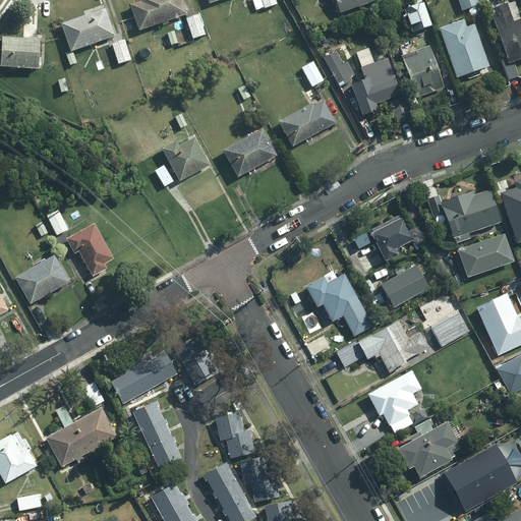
[(185,14),(179,0),(136,0),(138,3),(128,6),(137,32),(161,23),(162,26),(166,24),(165,21),(185,14)]
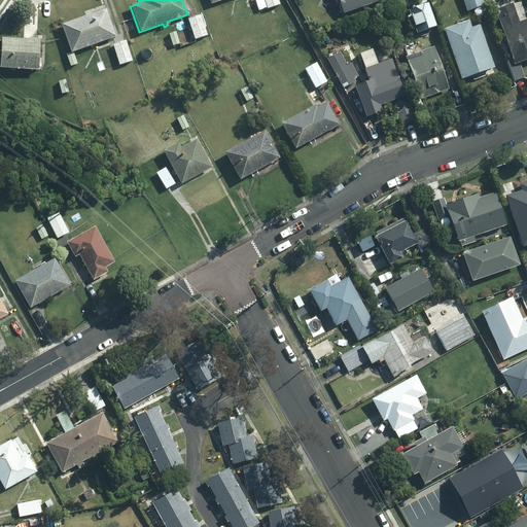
[(280,6),(278,0),(262,0),(267,10),(280,6)]
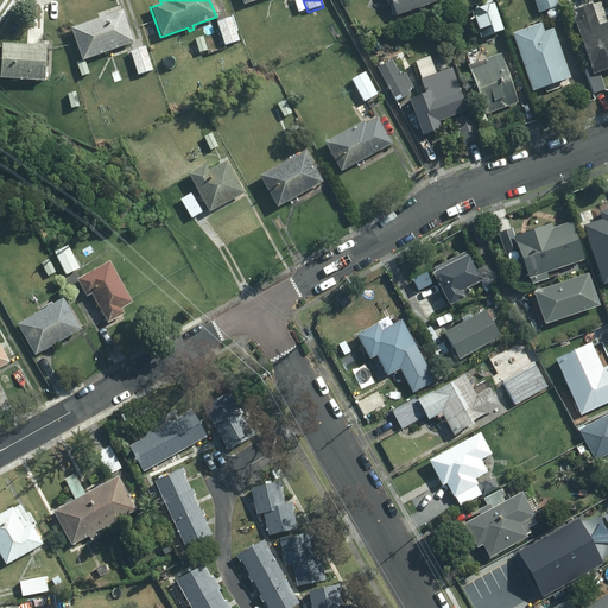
[(445,1),(444,0),(382,0),(392,23),(445,1)]
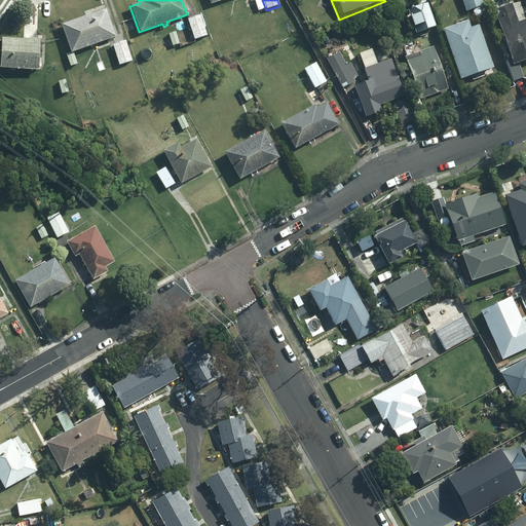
[(479,0),(459,0),(463,13),(482,7),(479,0)]
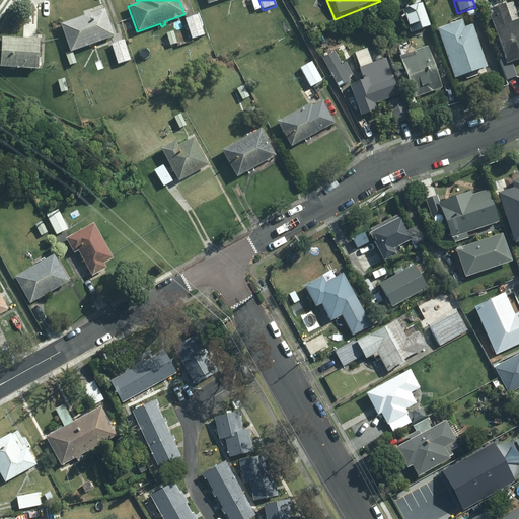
[(486,0),(478,2),(505,81),(516,78),(511,64),(518,61),(518,21),(517,22),(509,0),(486,0)]
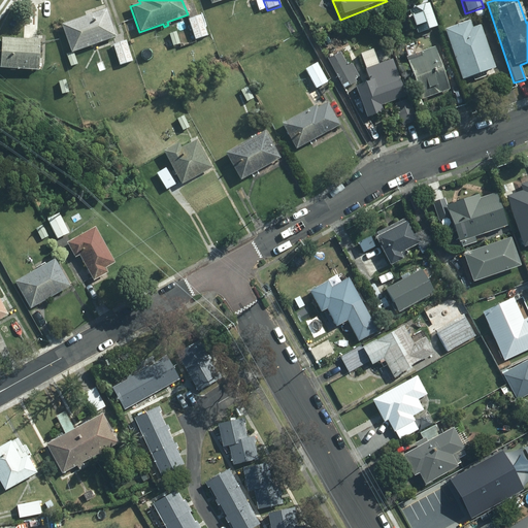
[(426,6),(407,13),(416,37),(435,30),(426,6)]
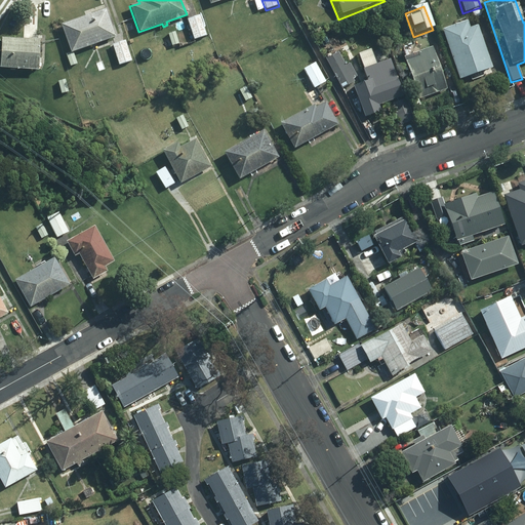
[(61,26),(70,52),(113,37),(103,10),(61,26)]
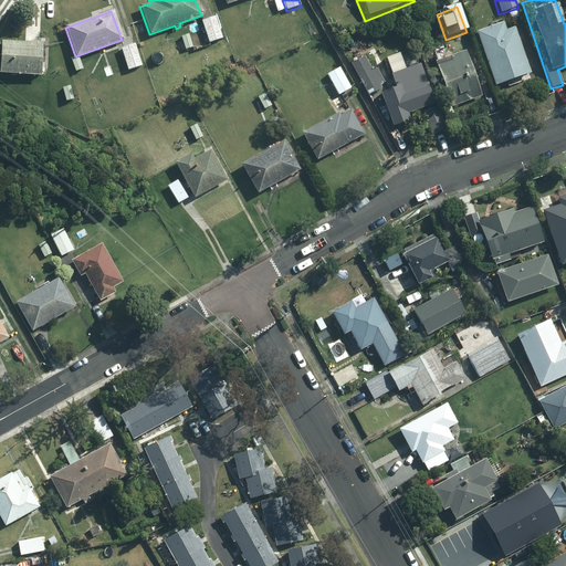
[(223,40),(217,19),(201,23),(209,45),(223,40)]
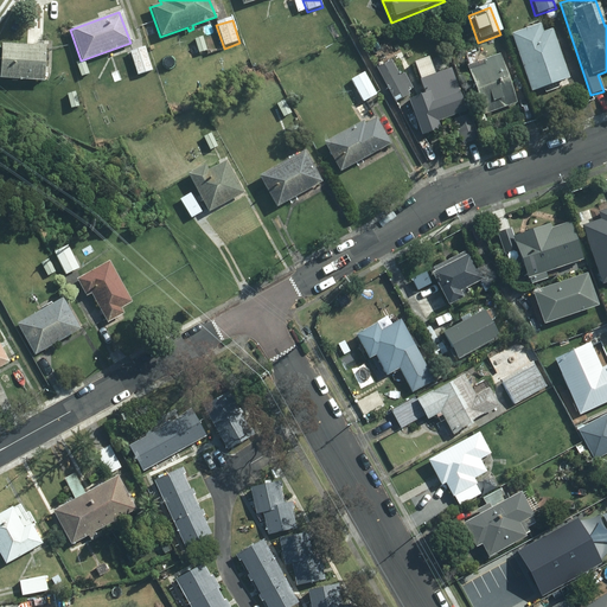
[(536,27),(509,38),(530,96),(568,82),(549,30),(538,34),(536,27)]
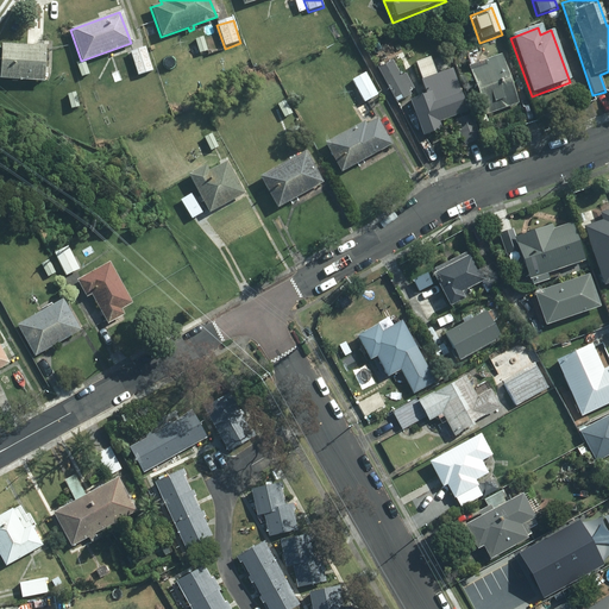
[(203,42),(195,44),(199,54),(206,51),(203,42)]
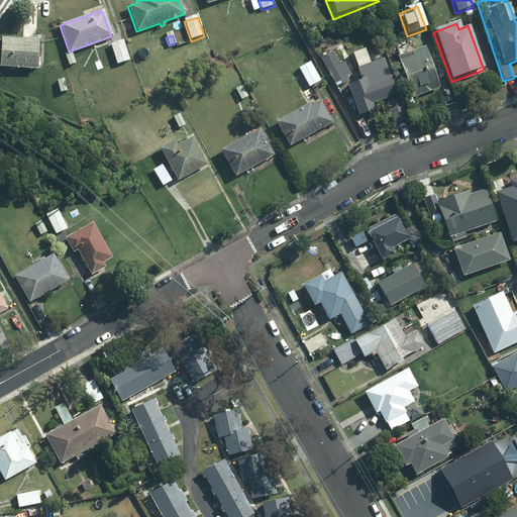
[(0,38),(0,67),(36,69),(37,39),(26,38),(26,40),(0,38)]
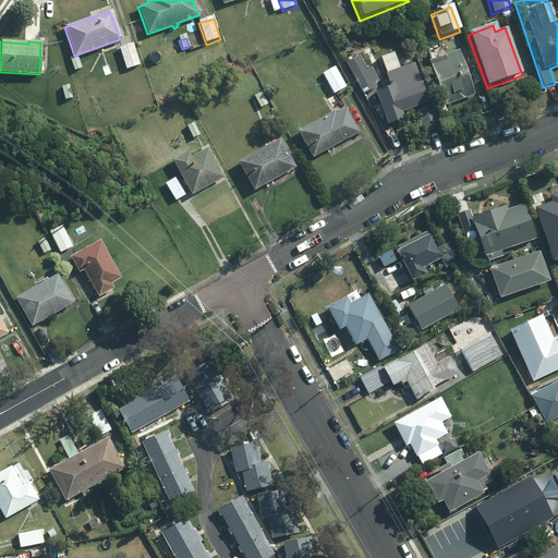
[(138,64),(132,44),(119,48),(125,69),(138,64)]
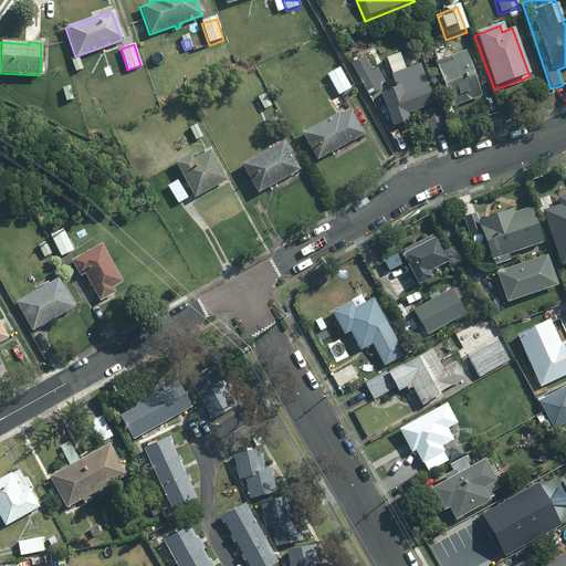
[(465,52),(433,64),(451,109),(482,97),(465,52)]
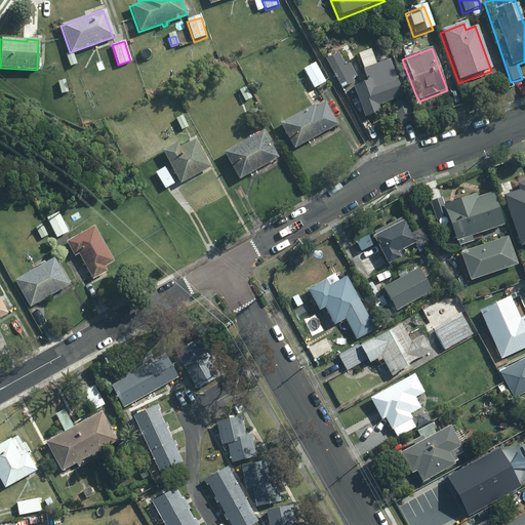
[(355,82),(338,54),(327,61),(344,88),(355,82)]
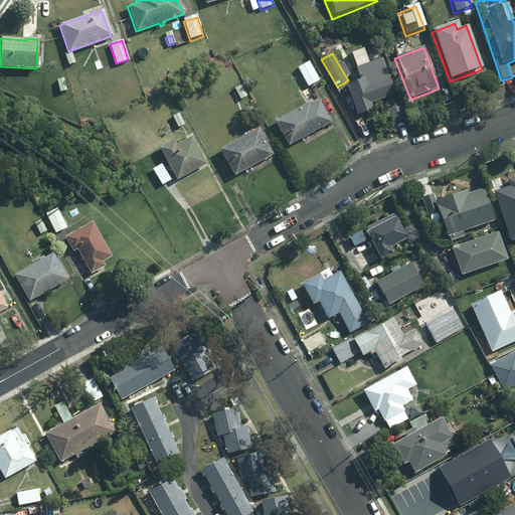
[(100,60),(93,63),(95,70),(102,68),(100,60)]
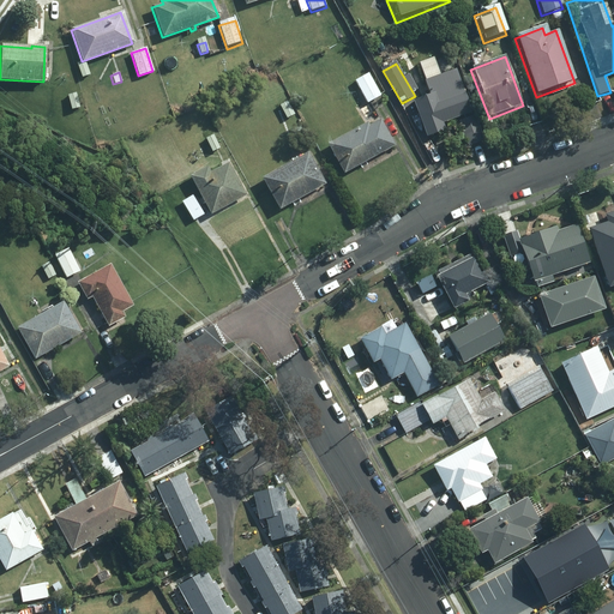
[(380,100),(367,74),(354,82),(367,107),(380,100)]
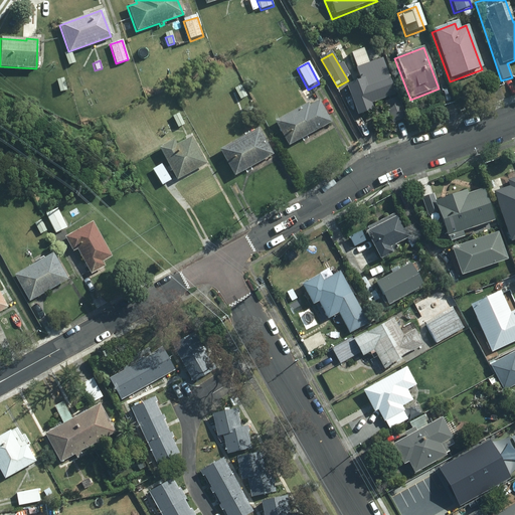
[(403,119),(389,79),(361,90),(358,80),(343,86),(355,119),(372,113),(369,105),(381,101),(390,124),(403,119)]
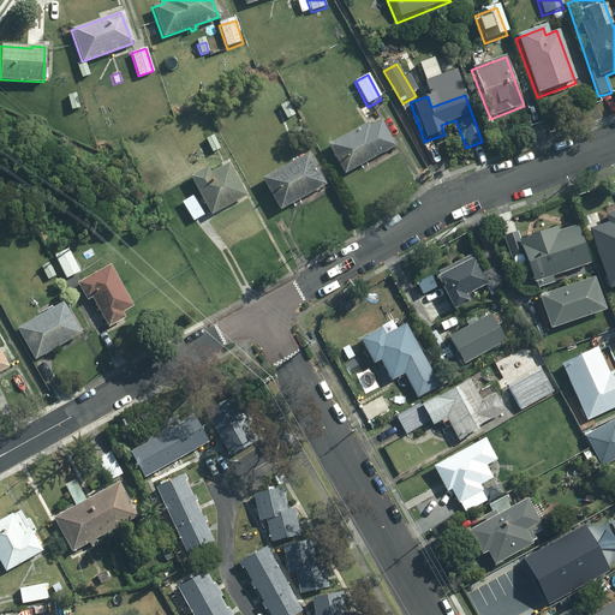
[(378,117),(324,148),(342,178),(395,147),(378,117)]
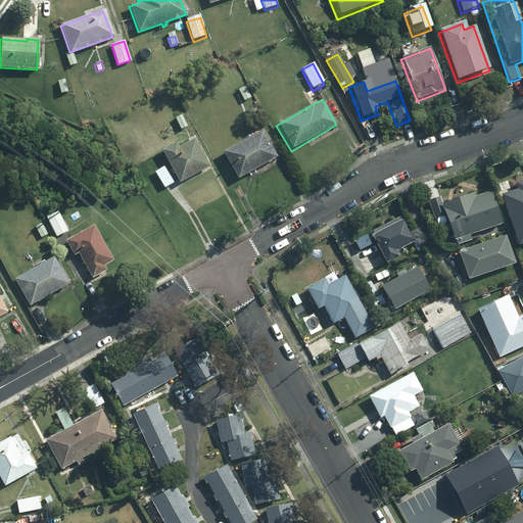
[(186,126),(183,119),(176,122),(180,129),(186,126)]
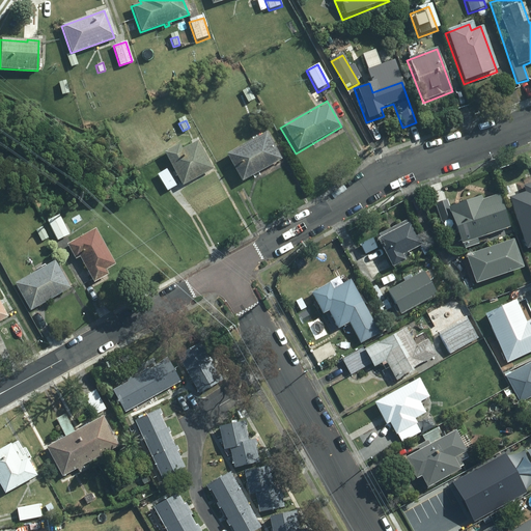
[(264,134),(222,158),(239,186),(281,162),(264,134)]
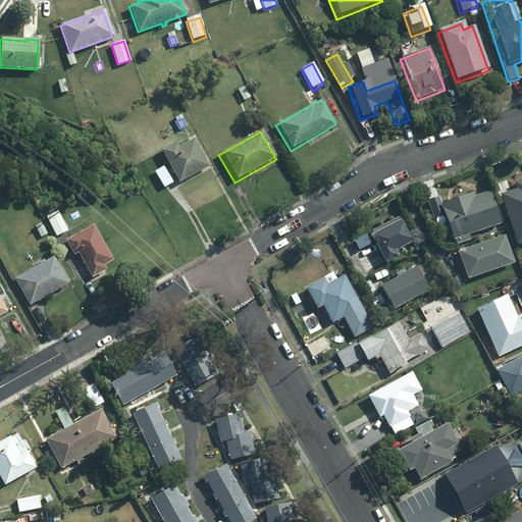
[(161,151),(178,183),(207,166),(193,140),(177,148),(174,143),(161,151)]
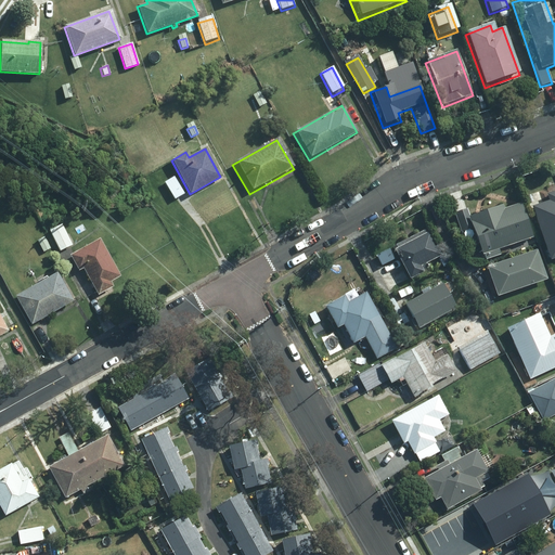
[(173,178),(164,183),(173,199),(182,194),(173,178)]
